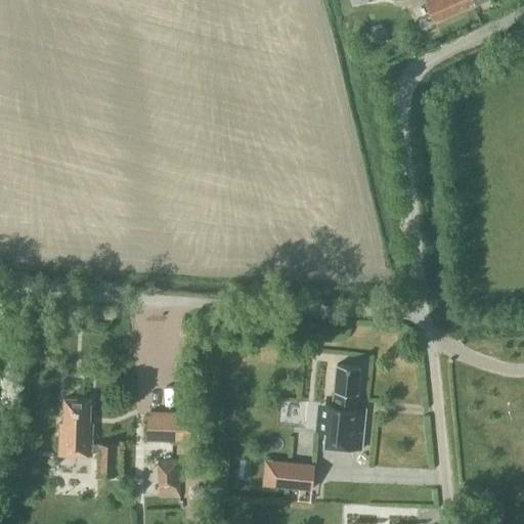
[(476,3),(477,3),(482,14),(510,2),(508,0),(428,0),(437,18),(433,20),(434,22),(475,3),(475,4),(476,3)]
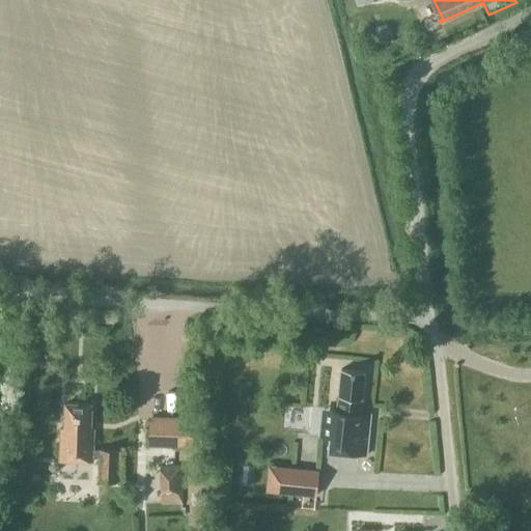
[(341,369),(337,411),(332,410),(328,452),(365,456),(369,419),(359,418),(364,371),(341,369)]
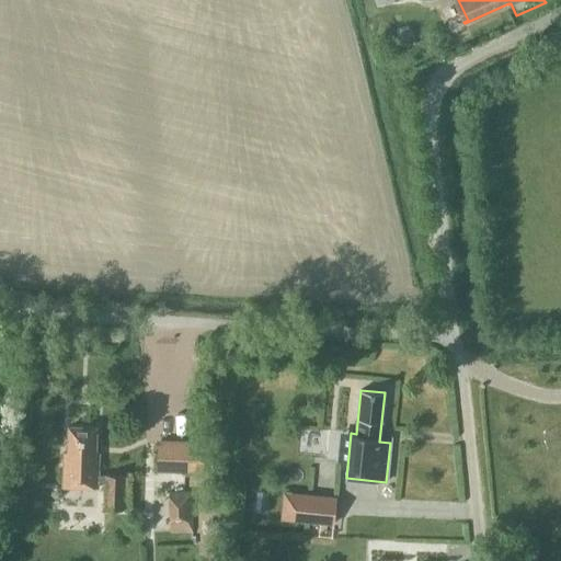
[(96,428),(68,427),(67,453),(64,453),(61,487),(96,488),(98,481),(98,476),(99,454),(95,454),(96,428)]
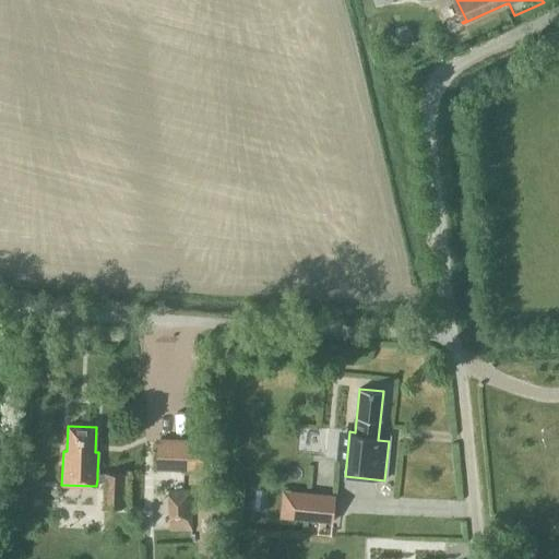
[(157,438),(156,470),(202,471),(203,444),(203,440),(157,438)]
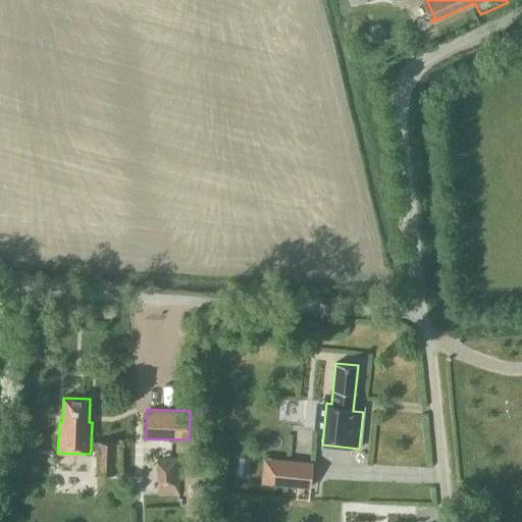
[(91,442),(91,448),(97,448),(96,473),(121,474),(122,442),(98,441),(97,442),(91,442)]
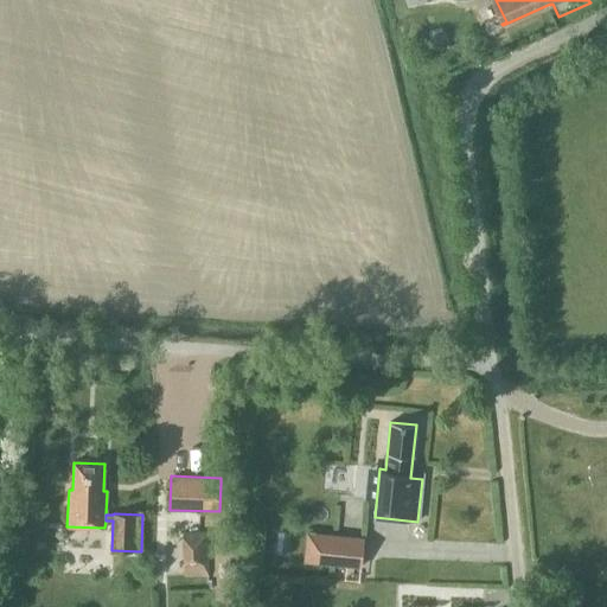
[(307,534),(305,561),(360,567),(363,540),(307,534)]
